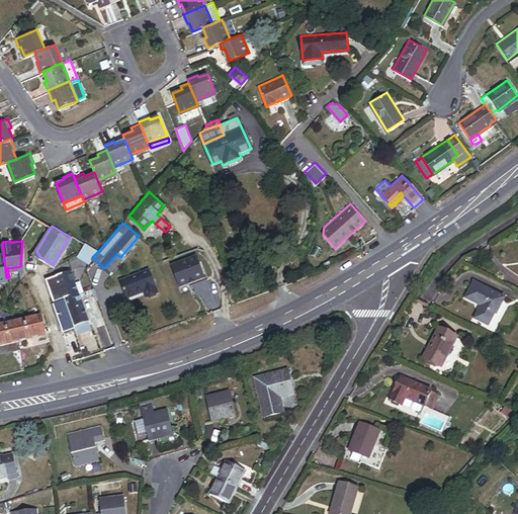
[(92,257),(99,250),(85,242),(77,254),(89,262),(92,257)]
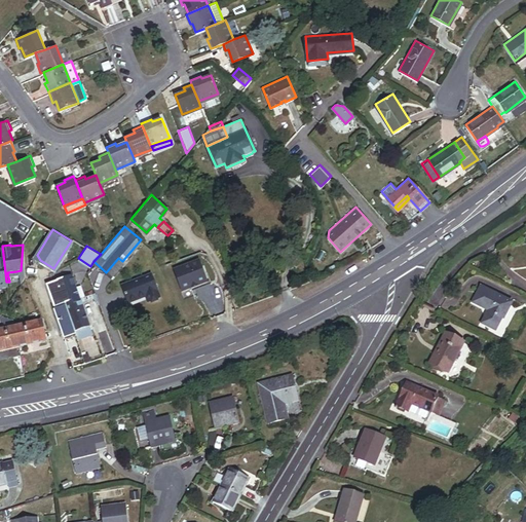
[(118,258),(106,272),(110,275),(122,261),(118,258)]
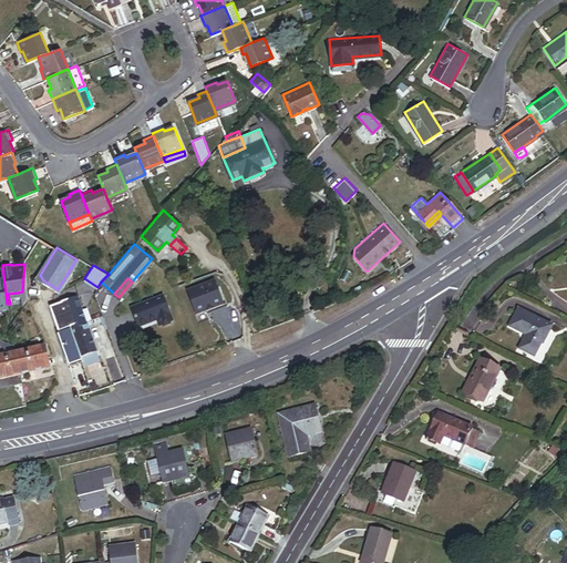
[(222,302),(213,278),(188,287),(196,310),(222,302)]
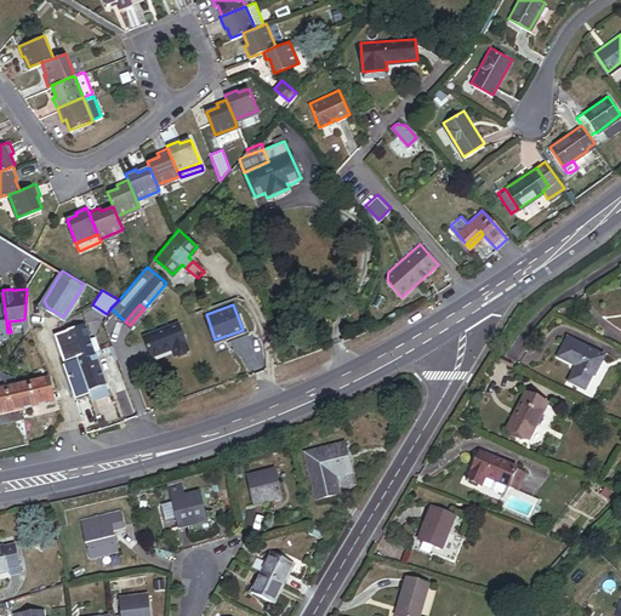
[(106,382),(85,321),(55,332),(64,359),(72,357),(73,361),(64,364),(77,398),(90,393),(89,388),(106,382)]
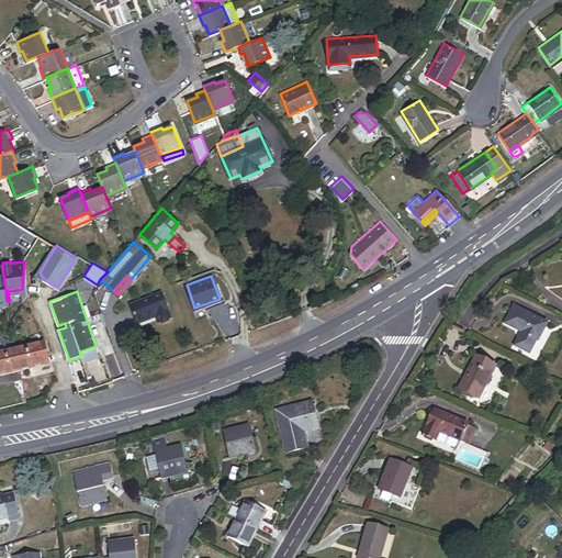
[(161,291),(131,302),(138,321),(156,314),(158,319),(170,314),(161,291)]
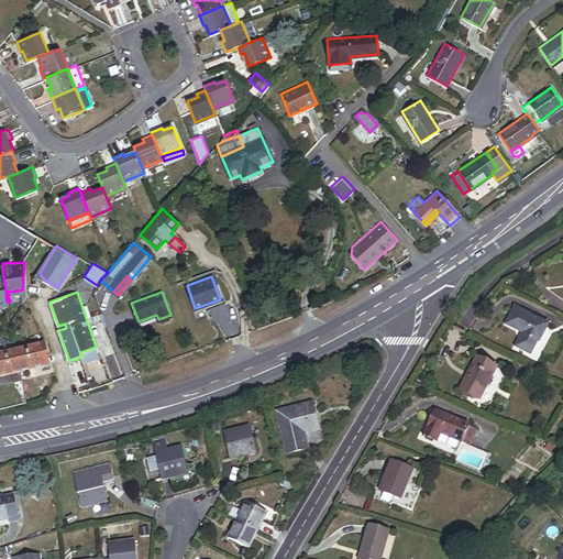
[(548,321),(514,304),(505,319),(522,329),(516,342),(529,350),(537,337),(539,338),(548,321)]
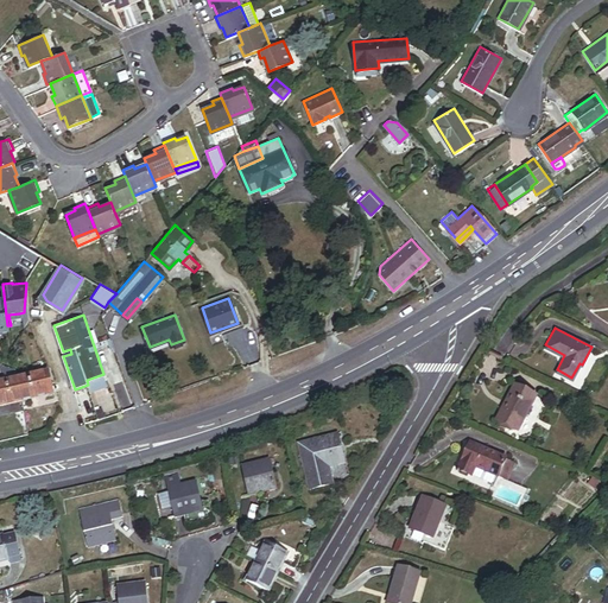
[(0,360),(0,373),(16,369),(14,365),(0,360)]
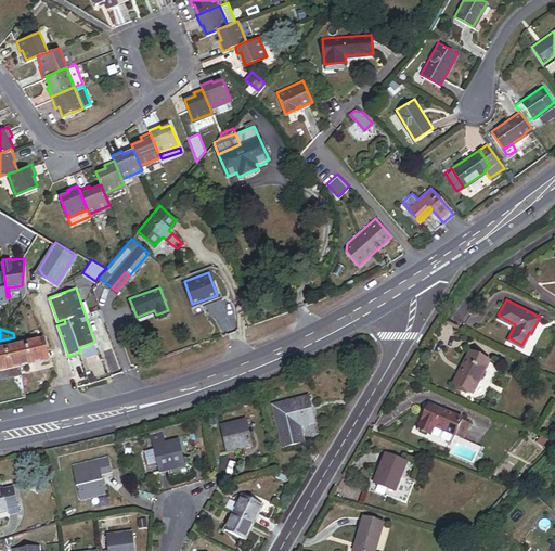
[(49,356),(44,335),(15,342),(20,362),(49,356)]
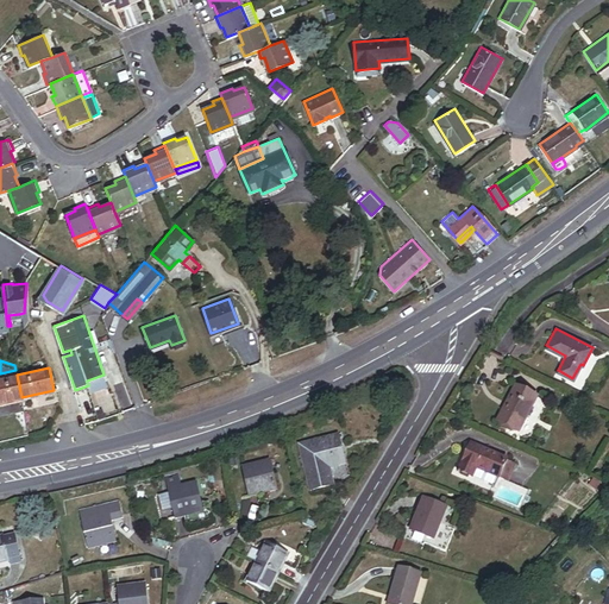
[(0,401),(22,397),(17,375),(0,377),(0,401)]
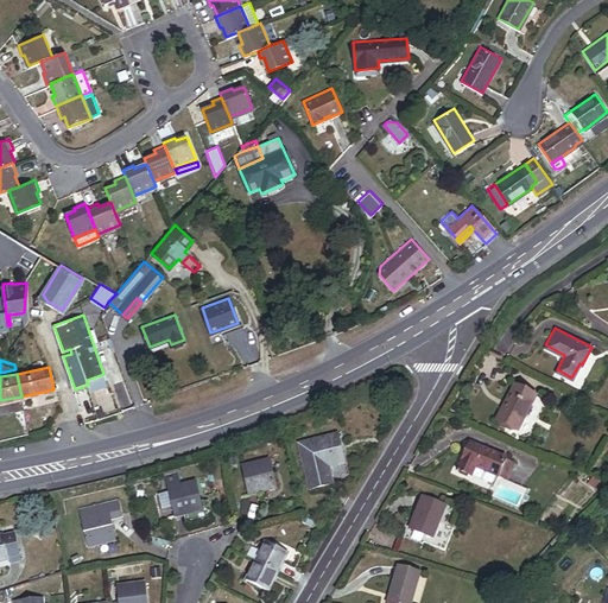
[(103,374),(87,380),(88,385),(90,391),(107,385),(103,374)]
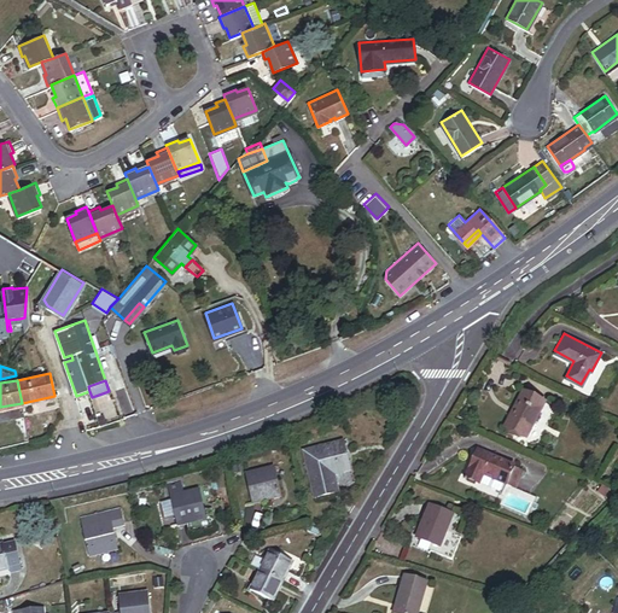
[(546,400),(523,387),(503,422),(526,435),(546,400)]
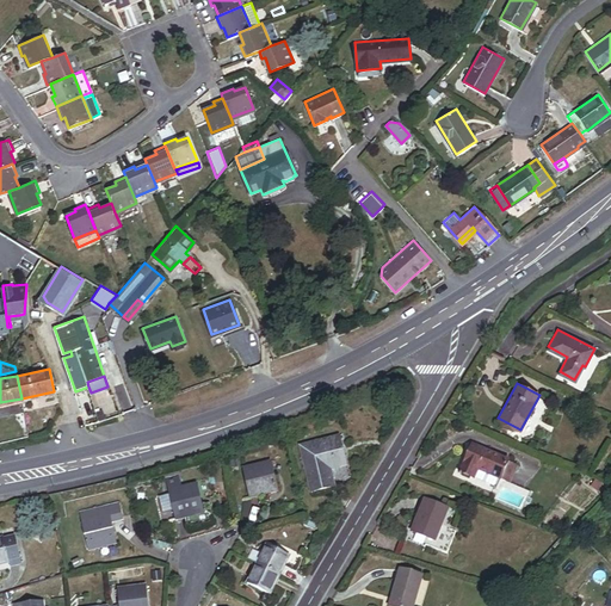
[(316,456),(304,459),(312,488),(334,482),(329,465),(347,461),(340,432),(312,438),(316,456)]
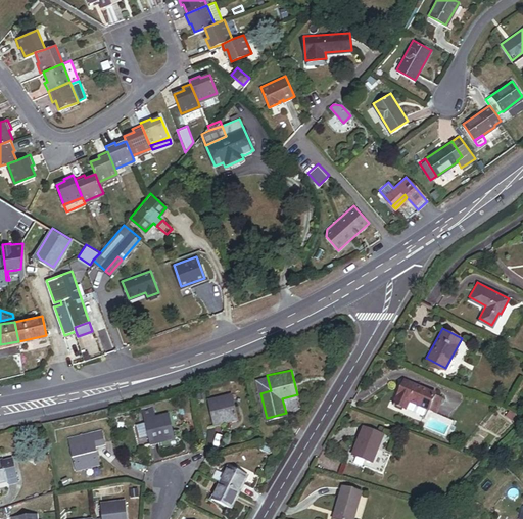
[(256,378),(260,393),(271,390),(267,375),(256,378)]
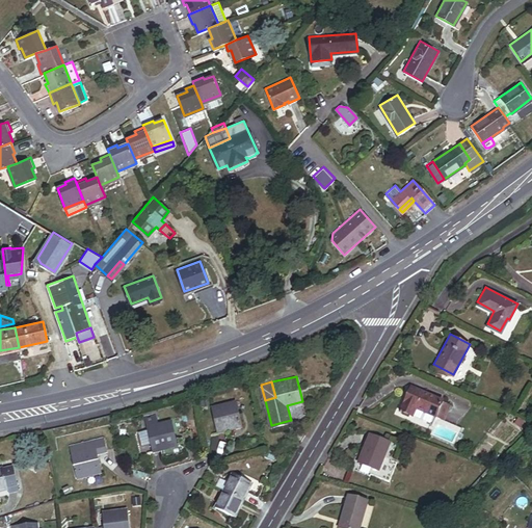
[(442,399),(410,385),(400,407),(413,414),(416,404),(434,414),(442,399)]
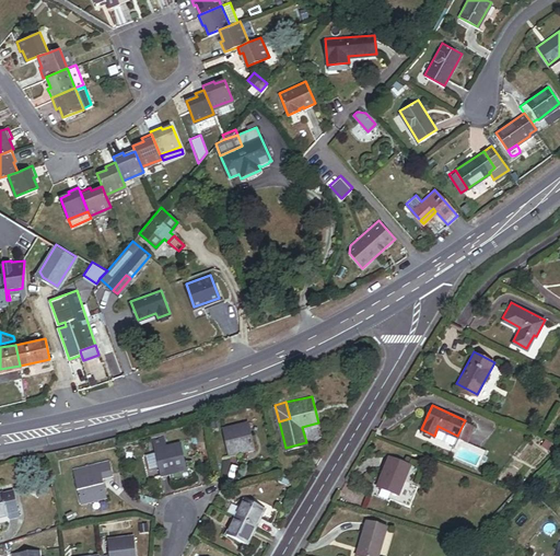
[(255,446),(248,420),(222,427),(229,453),(255,446)]
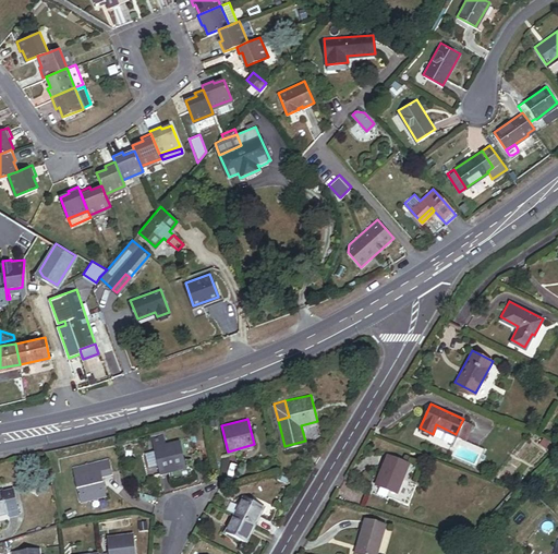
[(433,434),(451,443),(456,435),(456,434),(436,424),(433,434)]
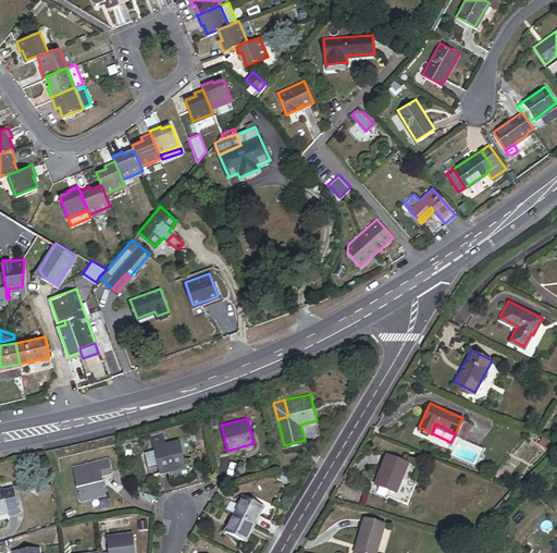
[(151,434),(160,470),(186,464),(182,450),(189,447),(186,434),(178,435),(180,438),(165,441),(163,432),(151,434)]
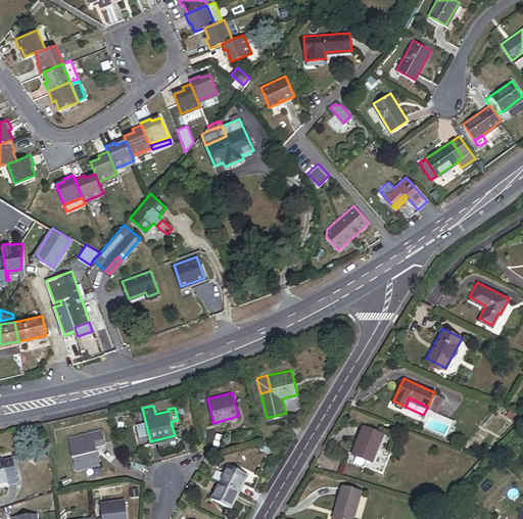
[(517,414),(510,408),(505,414),(513,420),(517,414)]
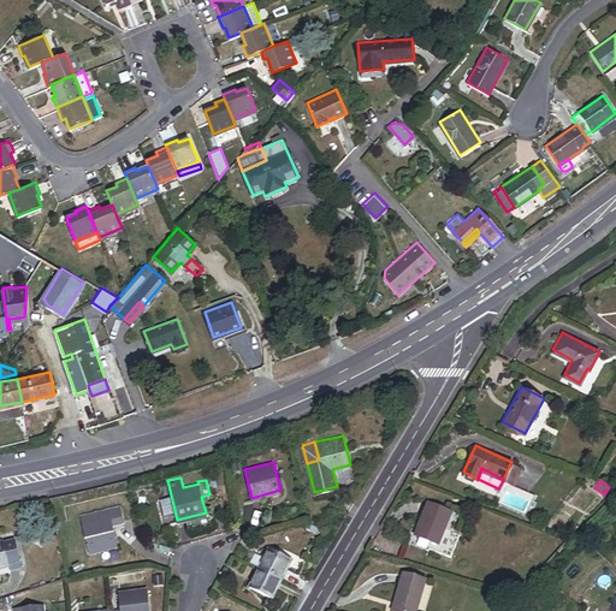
[(451,509),(427,500),(415,532),(438,541),(451,509)]
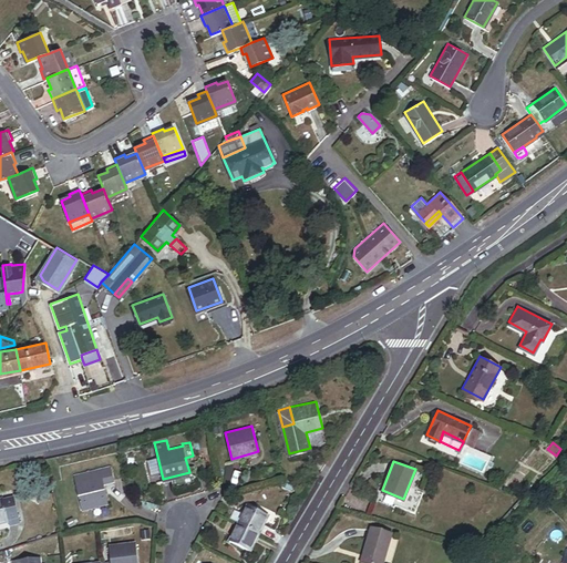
[(74,476),(82,507),(109,500),(104,482),(114,480),(111,464),(90,469),(90,472),(74,476)]
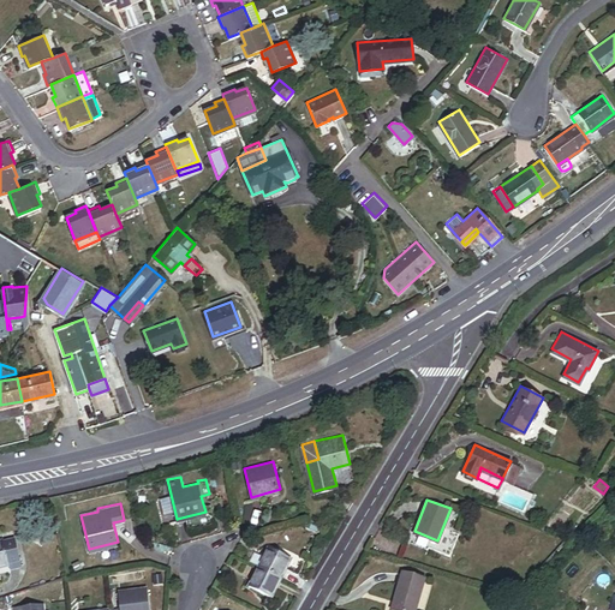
[(46,534),(37,531),(34,538),(41,543),(46,534)]
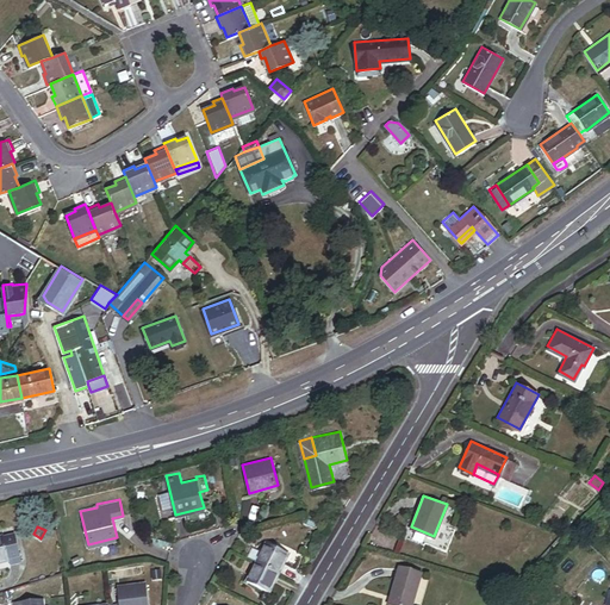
[(14,530),(0,532),(0,559),(10,557),(10,561),(22,559),(14,530)]
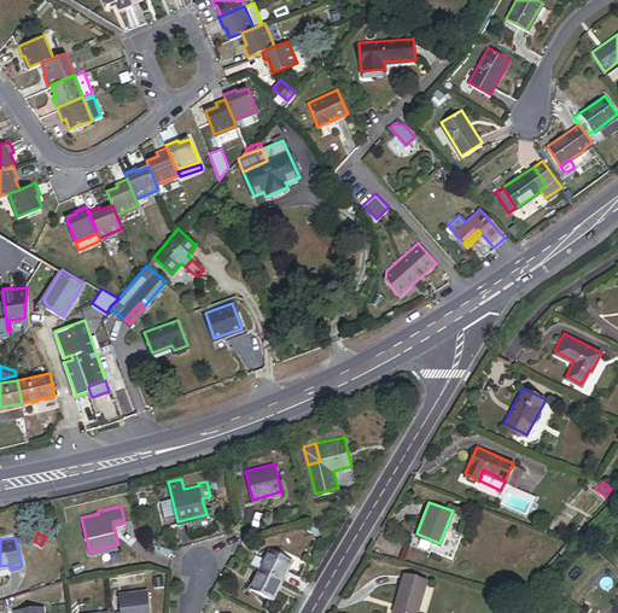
[(283,577),(292,558),(270,547),(260,566),(283,577)]
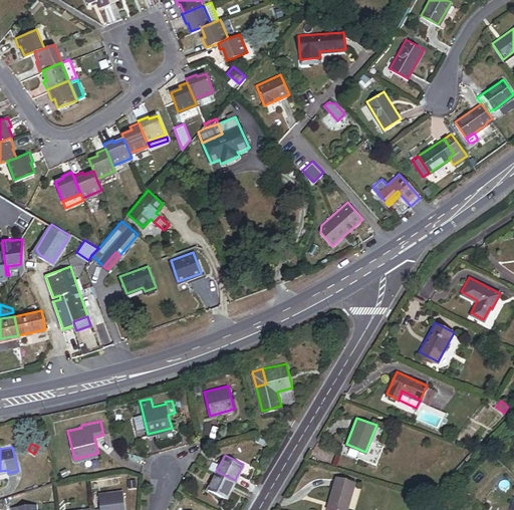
[(227,497),(235,480),(216,471),(208,487),(227,497)]
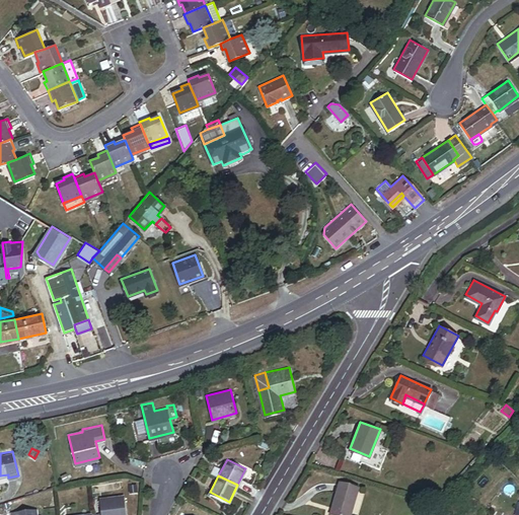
[(350,514),(358,487),(340,482),(331,513),(340,514),(350,514)]
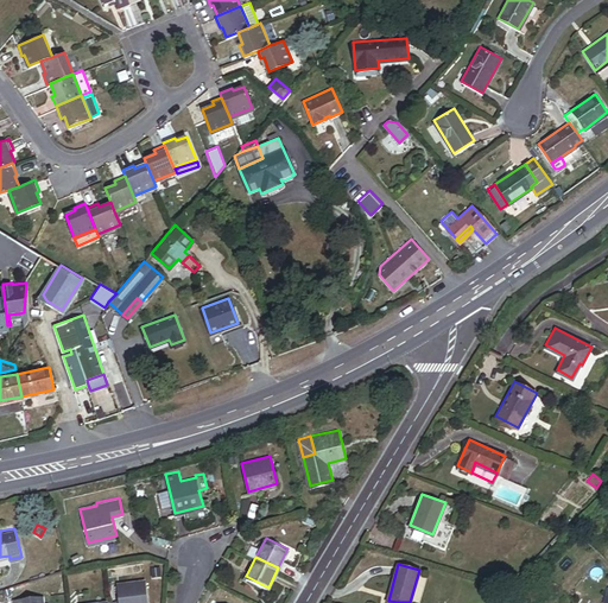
[(147,602),(146,578),(116,582),(118,598),(107,600),(107,602),(147,602)]
